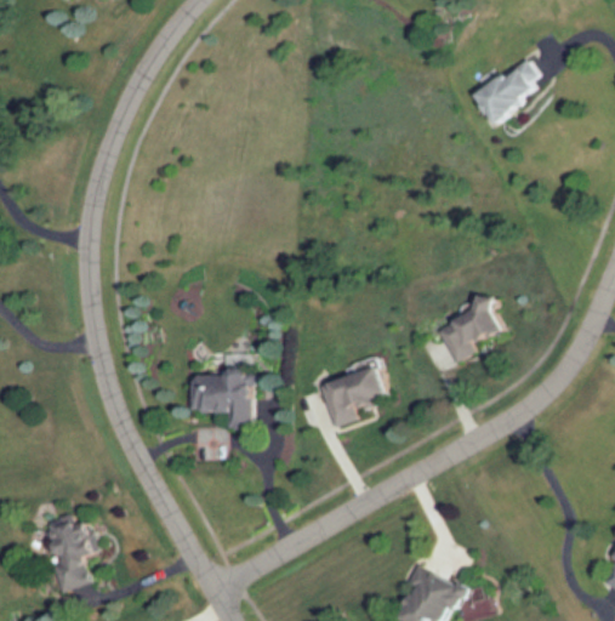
[(468,91),(485,120),(536,90),(519,61),(468,91)]
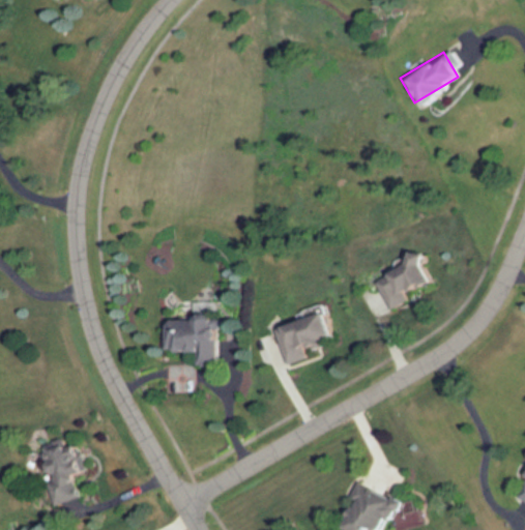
[(367,278),(383,310),(402,299),(400,295),(424,281),(409,255),(367,278)]
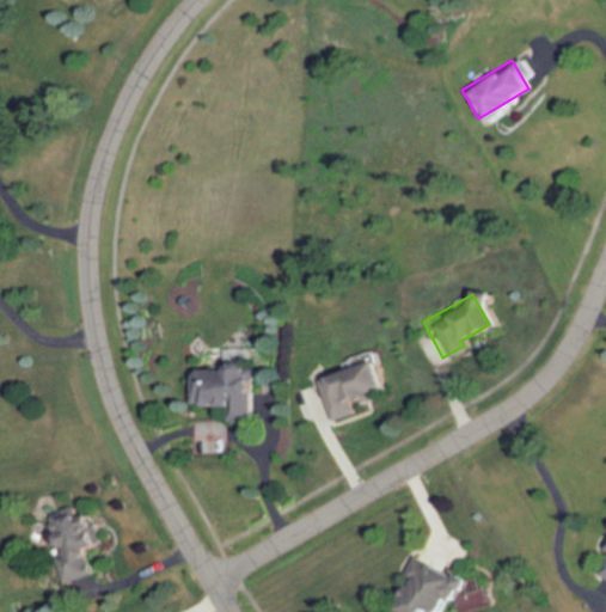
[(326,416),(384,399),(372,362),(316,379),(326,416)]
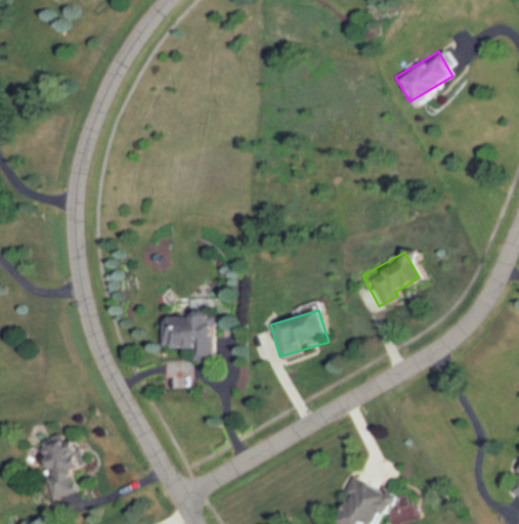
[(164,347),(196,347),(197,362),(217,362),(216,313),(164,314),(164,347)]
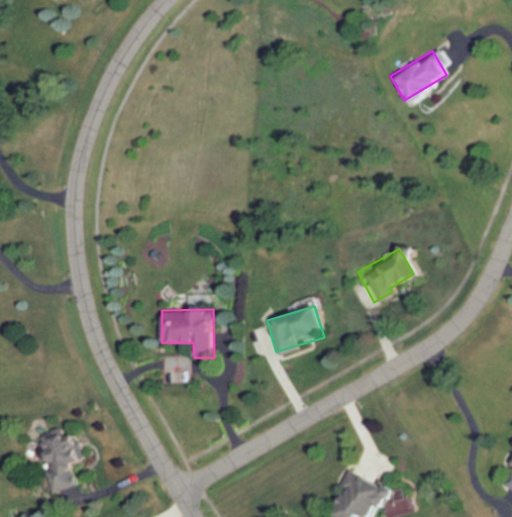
[(75,431),(59,435),(57,429),(37,434),(54,492),(78,486),(71,463),(83,460),(75,431)]
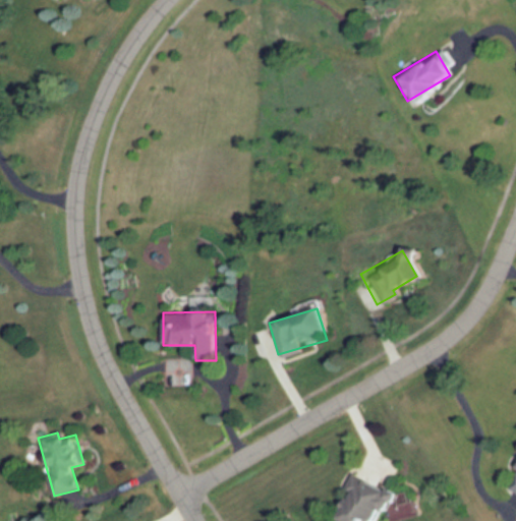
[(515,460),(503,487),(515,494),(515,460)]
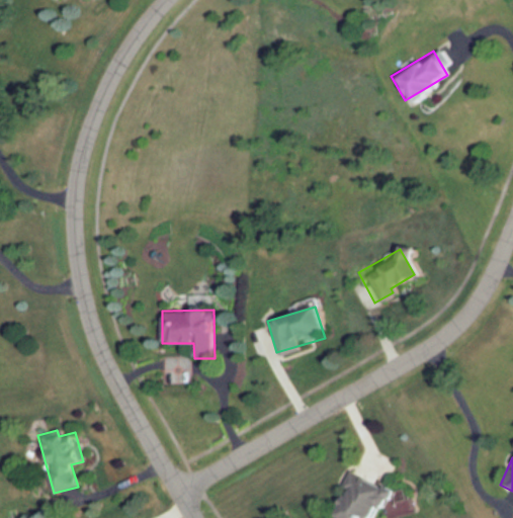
[(333,514),(339,517),(373,517),(389,494),(348,469),(337,487),(345,492),(333,514)]
